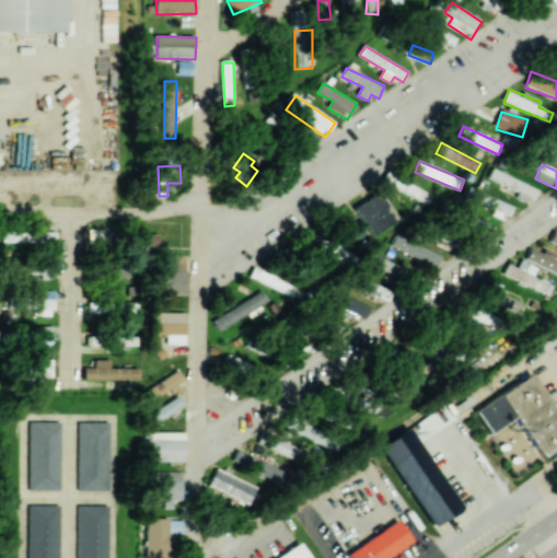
[(410,185),(413,178),(391,170),(384,185),(431,204),(434,195),(410,185)]
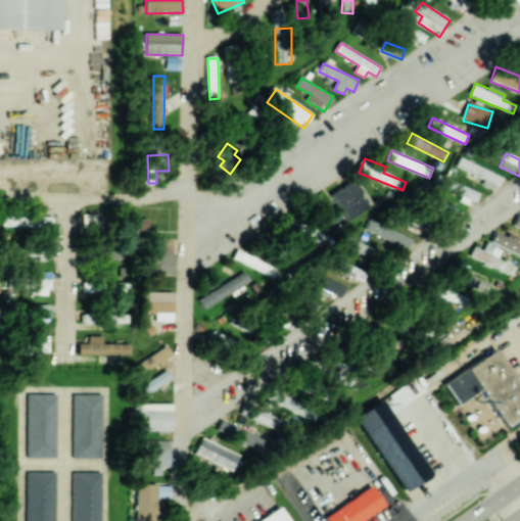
[(485,178),(483,184),(500,190),(504,176),(460,159),(457,168),(485,178)]
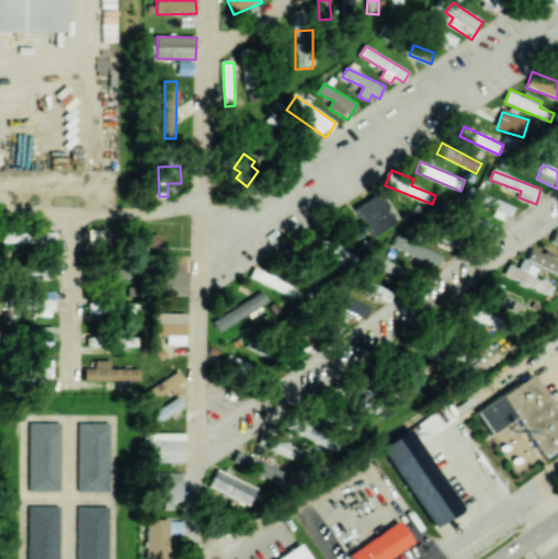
[(516,206),(475,192),(470,202),(513,216),(516,206)]
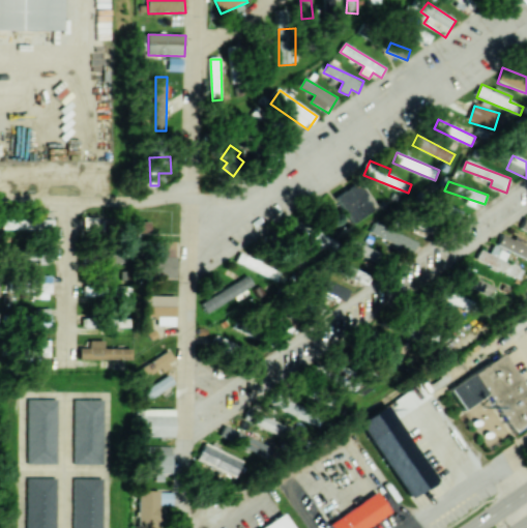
[(353,225),(377,210),(361,184),(338,198),(353,225)]
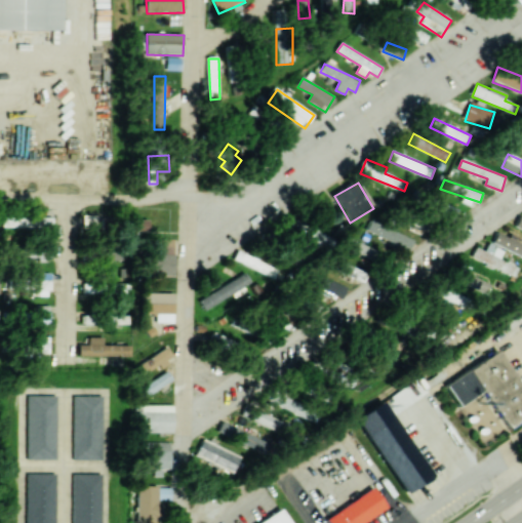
[(432,209),(455,217),(458,209),(435,201),(432,209)]
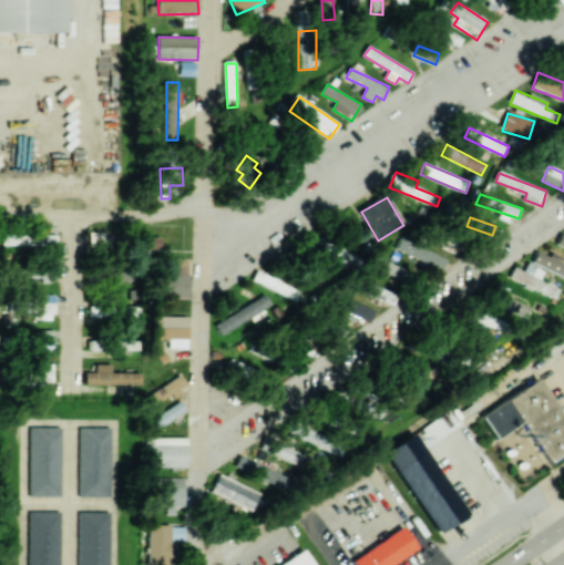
[(106,247),(108,234),(92,234),(91,247),(106,247)]
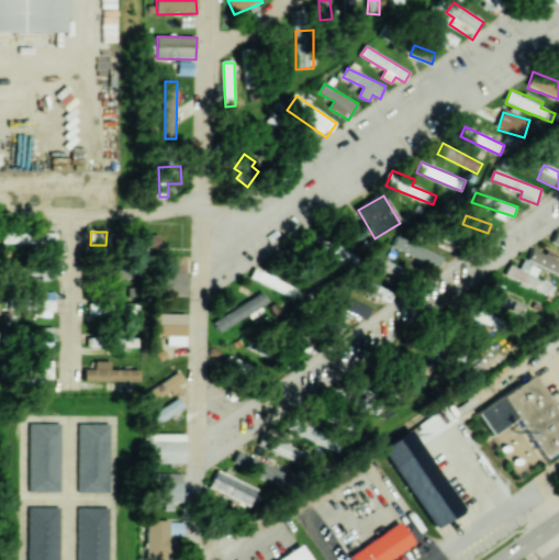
[(58,234),(3,233),(2,244),(58,246),(58,234)]
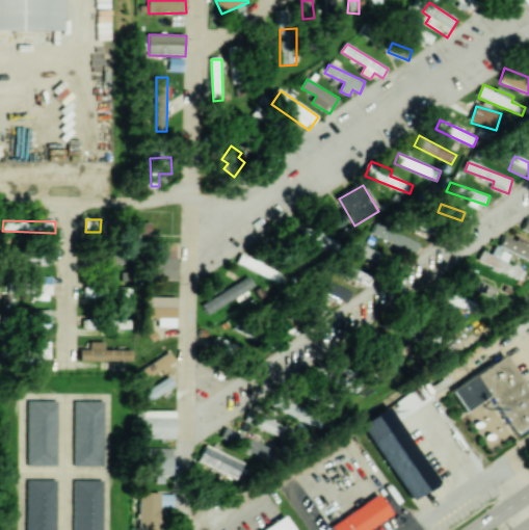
[(151,236),(152,223),(130,223),(130,235),(151,236)]
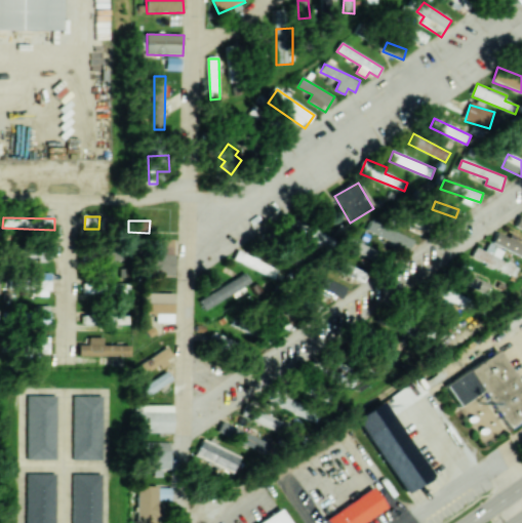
[(367,234),(410,252),(416,238),(373,220),(367,234)]
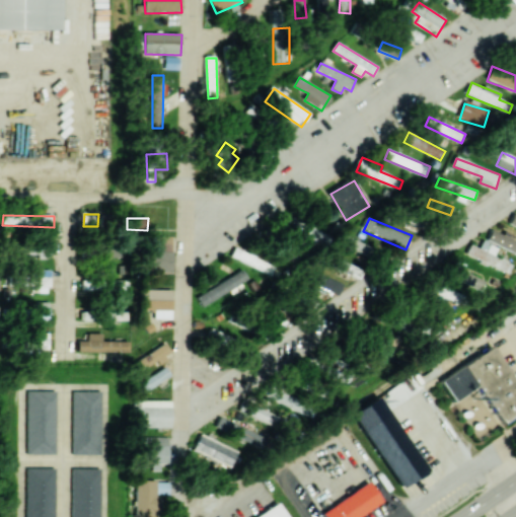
[(323,246),(328,237),(306,224),(301,233),(323,246)]
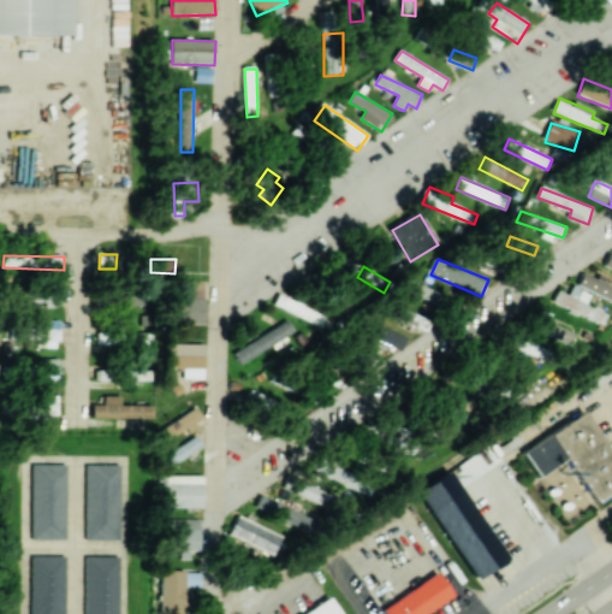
[(611,287),(596,281),(596,279),(583,275),(578,289),(611,301),(611,287)]
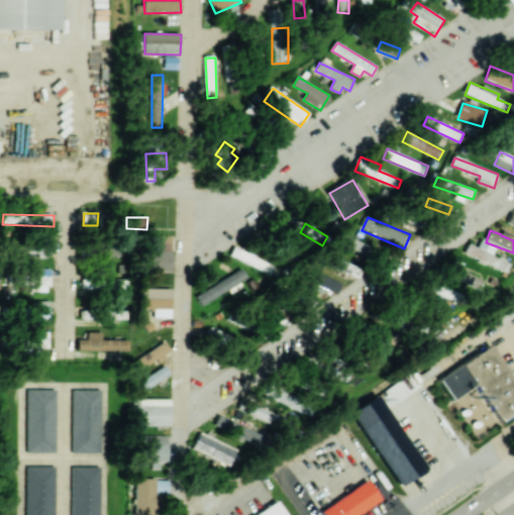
[(172,273),(173,236),(160,236),(160,252),(143,252),(142,272),(172,273)]
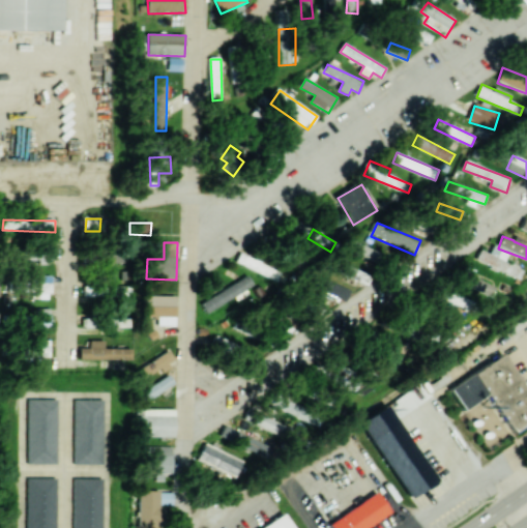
[(509,254),(494,246),(490,255),(506,262),(509,254)]
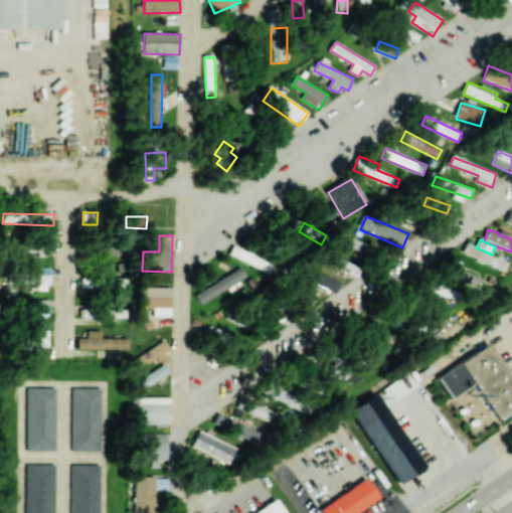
[(51,254),(52,242),(21,241),(20,253),(51,254)]
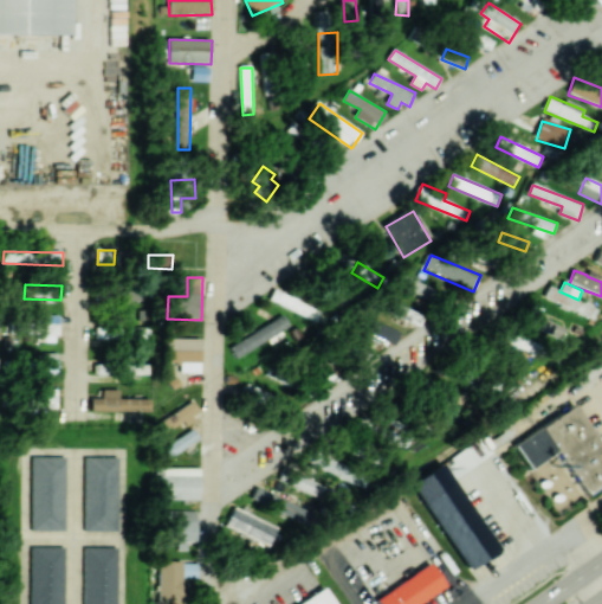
[(416,295),(435,301),(438,290),(420,284),(416,295)]
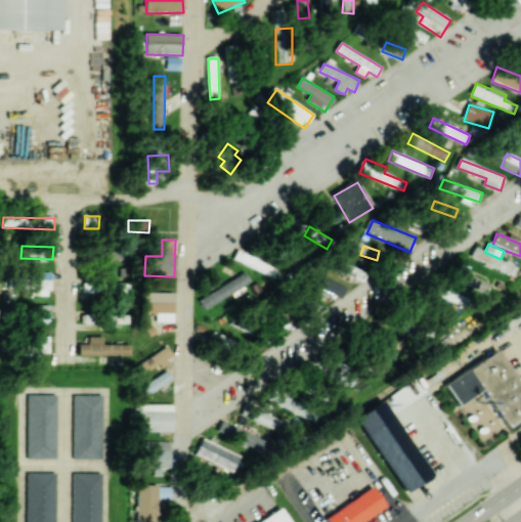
[(518,268),(476,248),(472,257),(514,277),(518,268)]
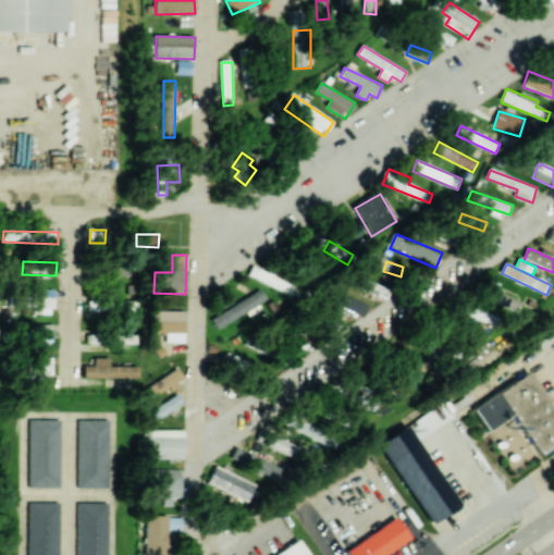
[(297,287),(254,267),(249,275),(292,297),(297,287)]
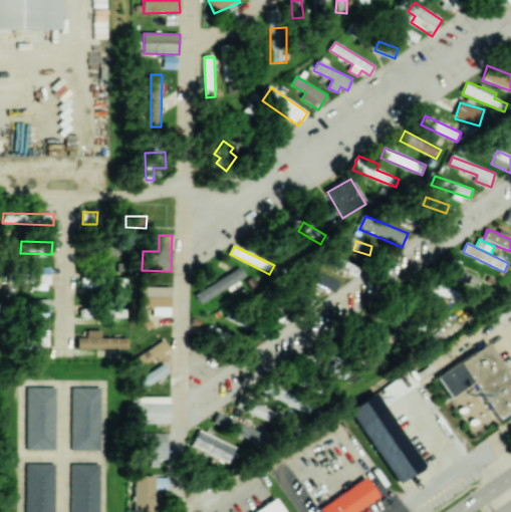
[(462,263),(454,259),(447,274),(476,288),(481,279),(459,269),(462,263)]
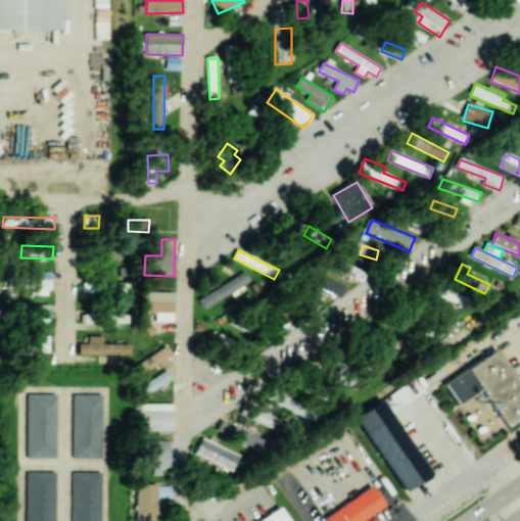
[(368,273),(344,265),(340,276),(364,284),(368,273)]
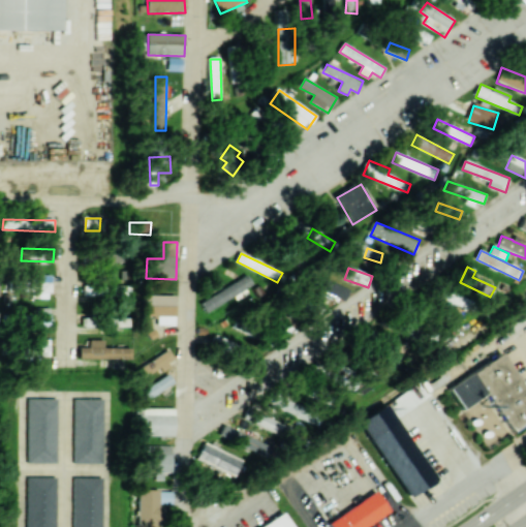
[(37,283),(26,283),(26,292),(52,292),(52,275),(37,276),(37,283)]
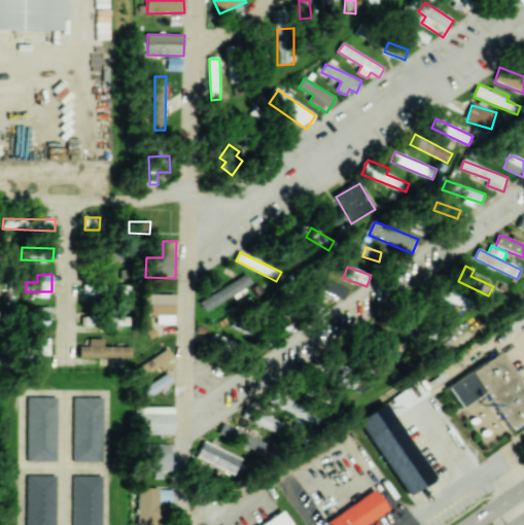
[(347,289),(316,275),(312,284),(324,290),(322,294),(341,303),(347,289)]
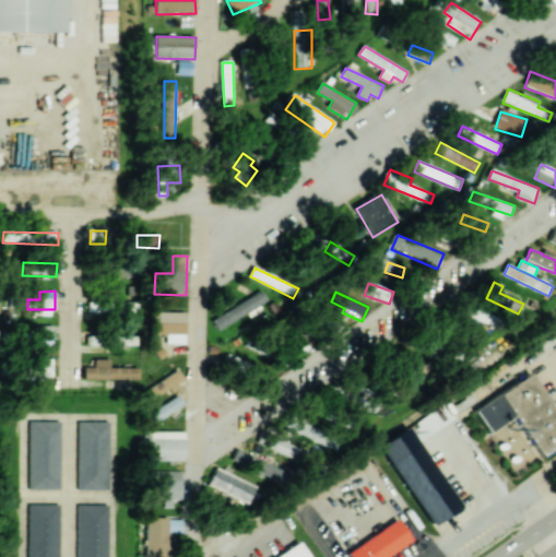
[(212,319),(217,330),(269,304),(263,293),(212,319)]
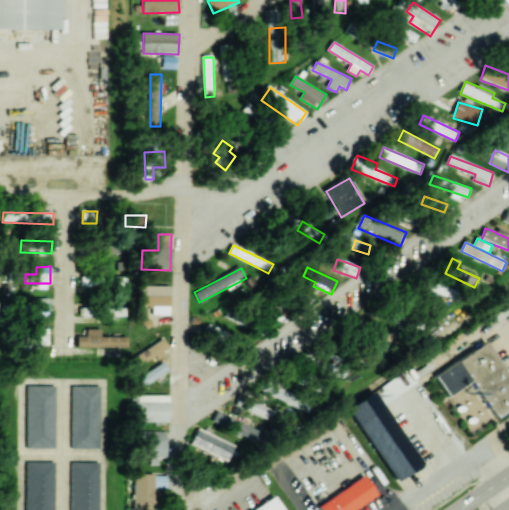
[(457,291),(431,280),(427,289),(454,300),(457,291)]
